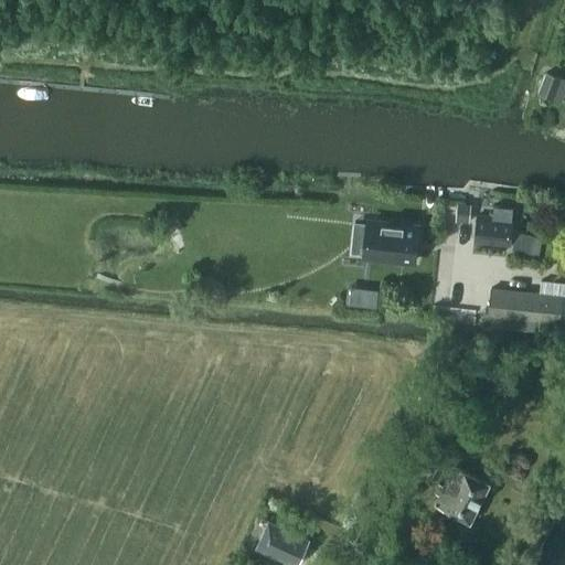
[(553,98),(562,77),(545,71),(537,92),(553,98)]
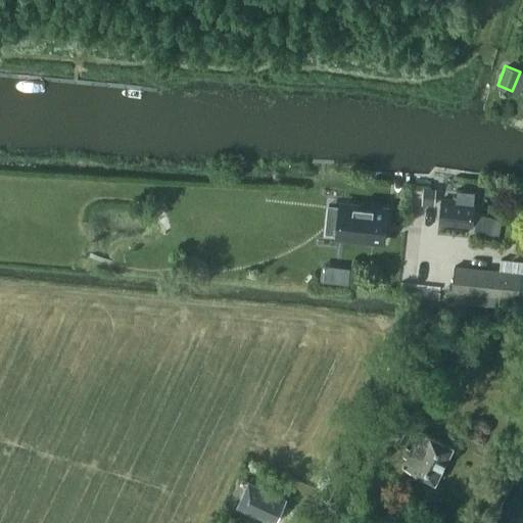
[(498,235),(502,219),(478,212),(473,211),(475,191),(456,190),(455,200),(442,198),(440,221),(475,224),(474,229),(498,235)]
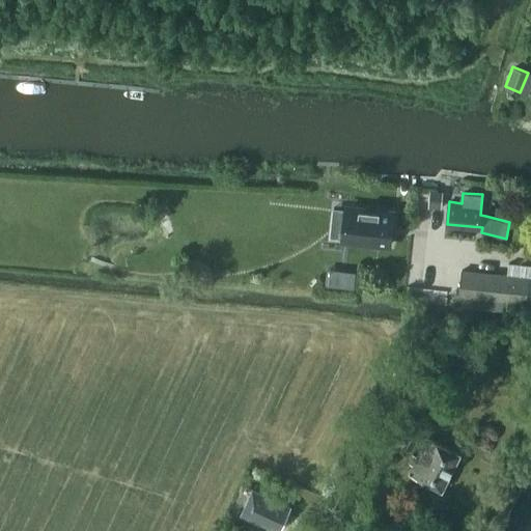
[(345,207),(342,239),(389,244),(392,213),(345,207)]
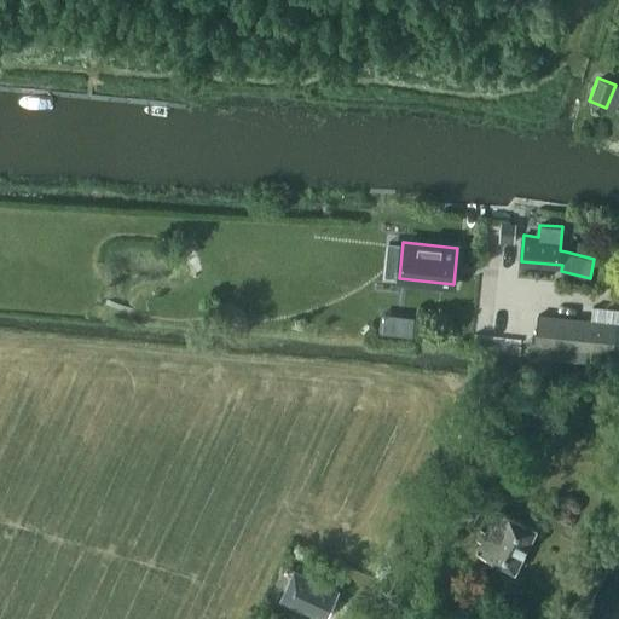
[(538,314),(534,343),(555,346),(612,352),(615,323),(591,320),(557,317),(538,314)]
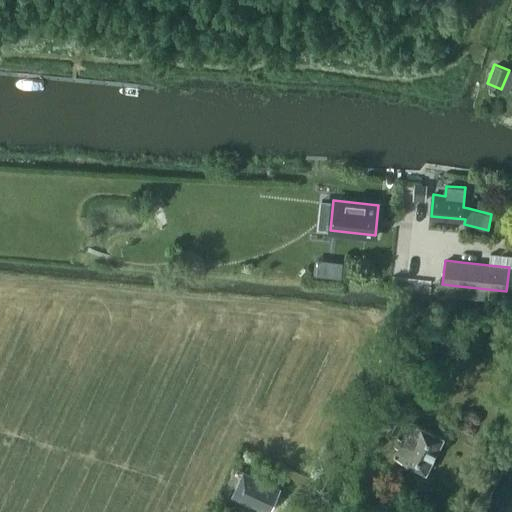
[(342,263),(329,262),(327,277),(341,278),(342,263)]
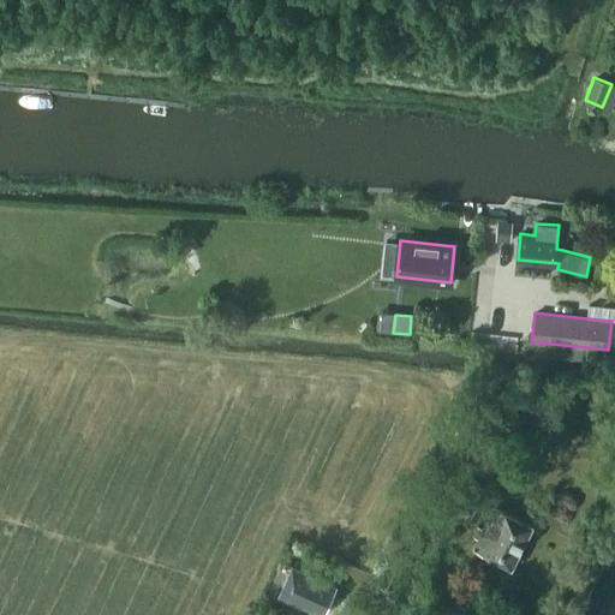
[(472,493),(461,514),(477,521),(488,500),(472,493)]
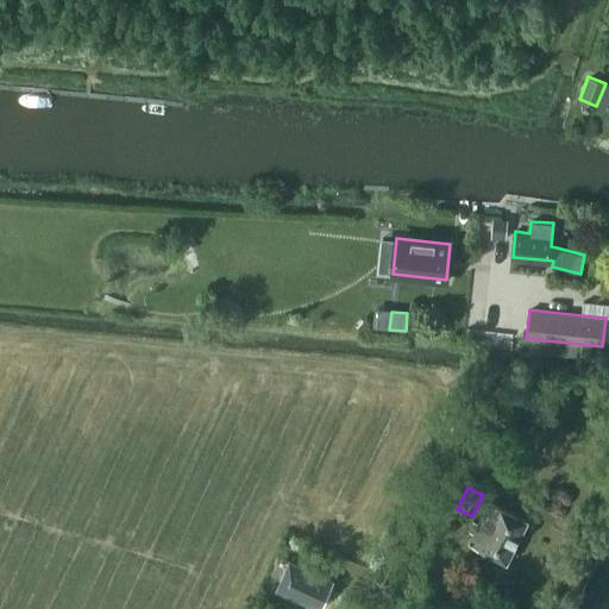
[(506,562),(527,520),(489,501),(469,542),(506,562)]
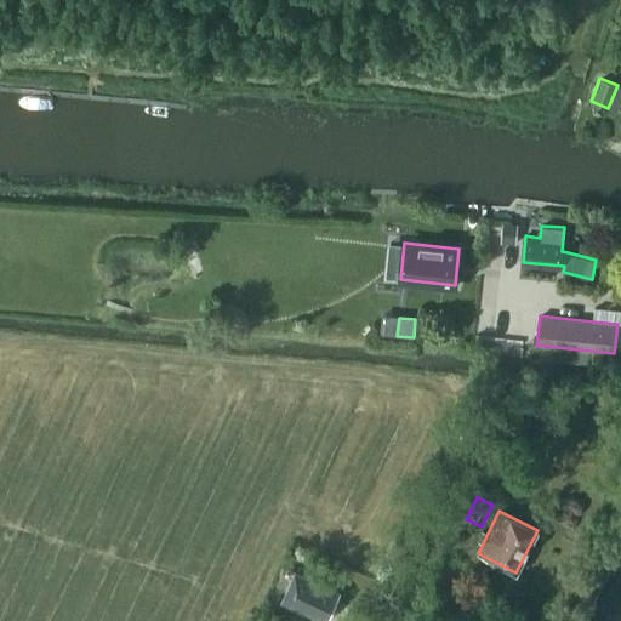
[(323,620),(325,620),(341,591),(294,569),(279,600),(323,620)]
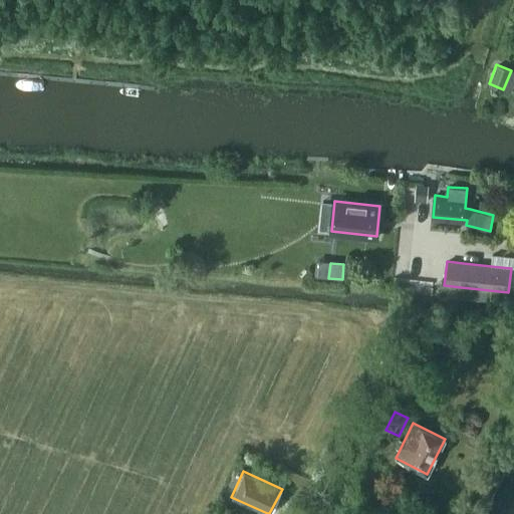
All buildings are outlined.
